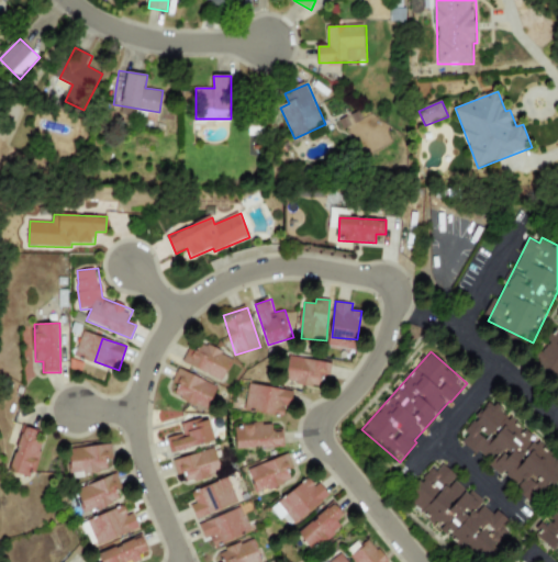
[(322,386),(323,378),(331,379),(333,362),(290,356),(287,382),(322,386)]
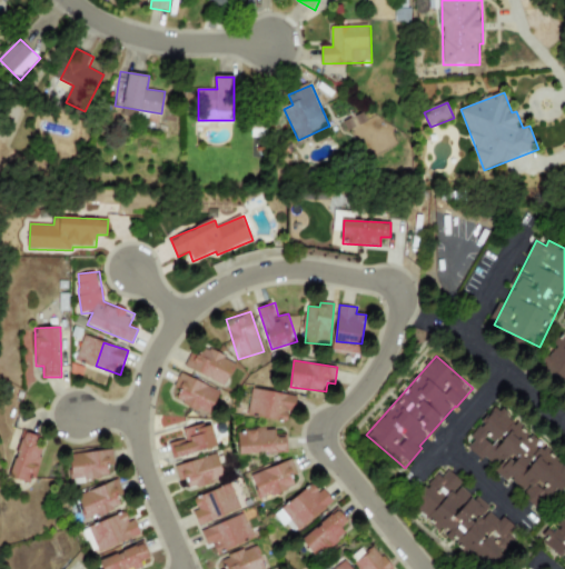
[(176,387),(181,389),(177,399),(210,415),(221,391),(182,373),(176,387)]
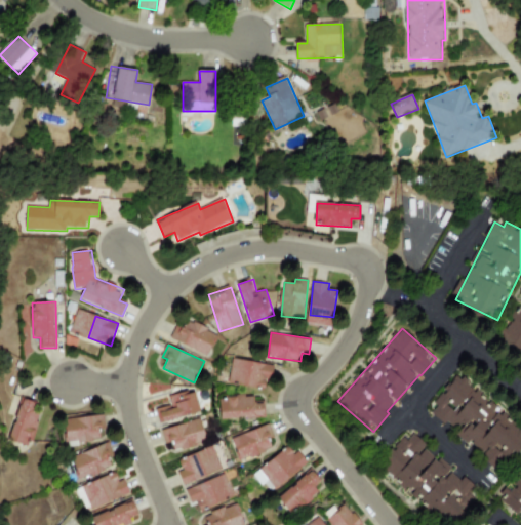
[(230,384),(266,390),(268,379),(272,380),(275,365),(234,358),(230,384)]
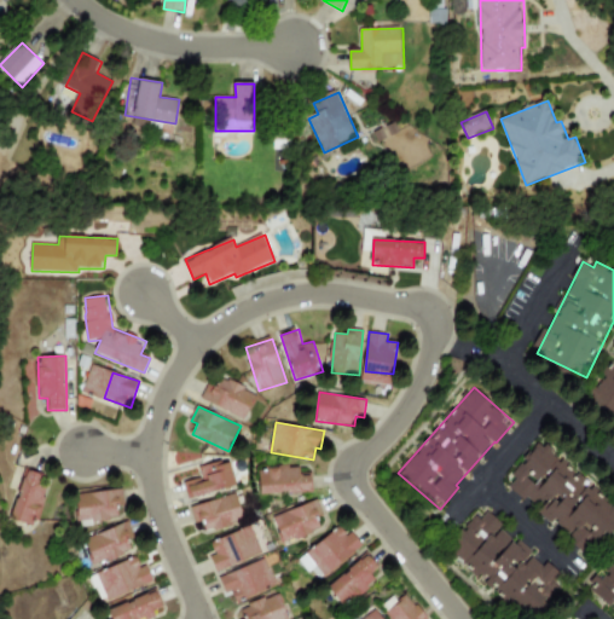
[(510,479),(515,482),(510,489),(527,502),(528,501),(596,553),(613,530),(613,499),(540,443),(510,479)]
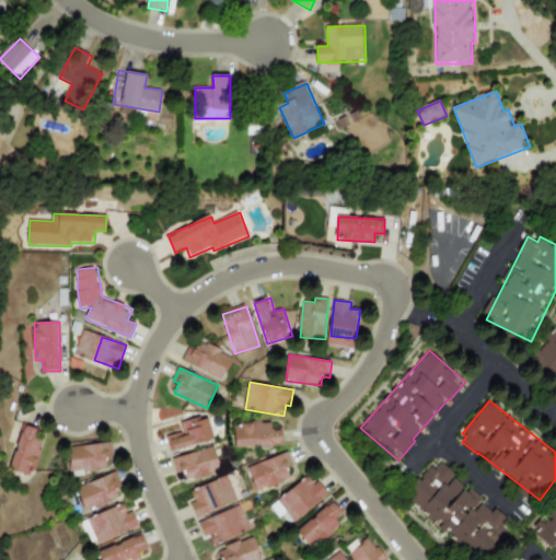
[(209,417),(182,421),(184,436),(172,439),(173,448),(213,441),(209,417)]
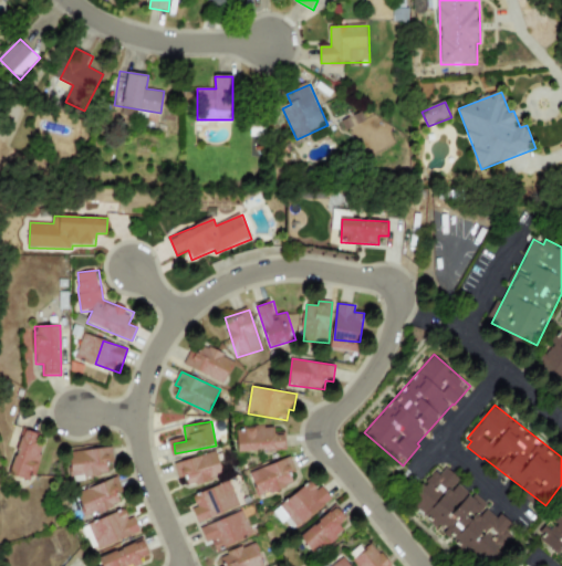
[(276,427),(237,428),(237,452),(285,450),(285,435),(276,435),(276,427)]
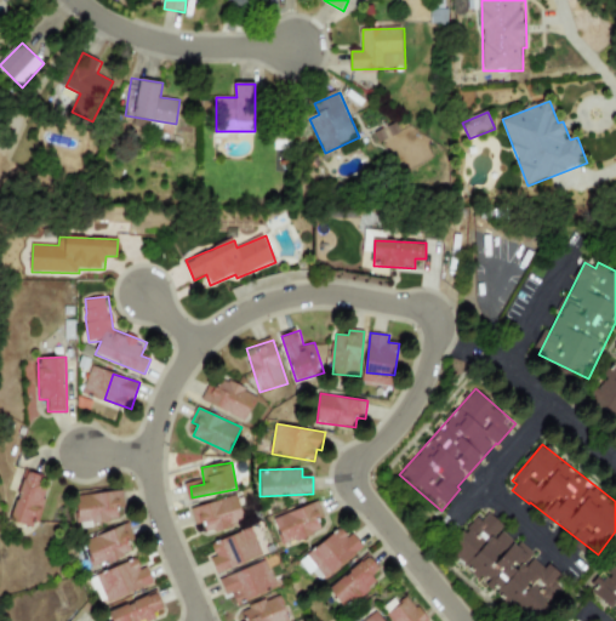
[(40,527),(47,476),(22,472),(13,522),(40,527)]
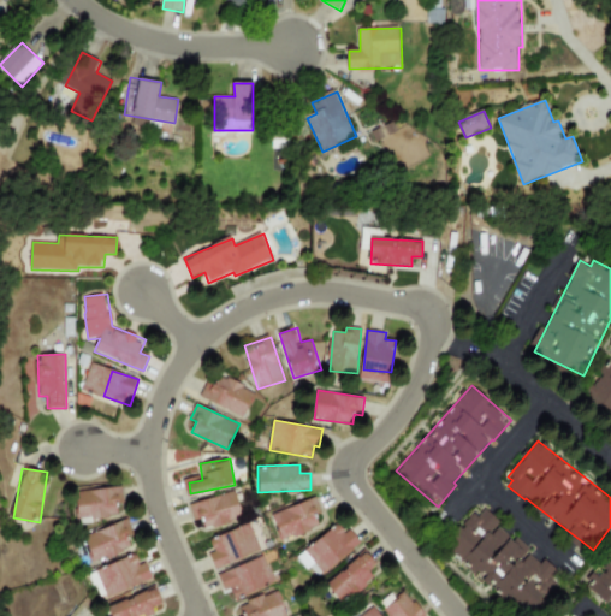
[(79,521),(120,516),(118,496),(107,497),(106,489),(76,492),(79,521)]
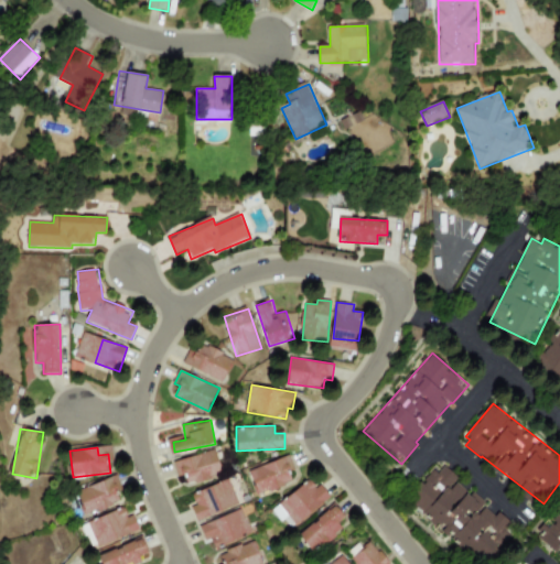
[(186,475),(189,485),(224,475),(216,449),(175,461),(179,477),(186,475)]
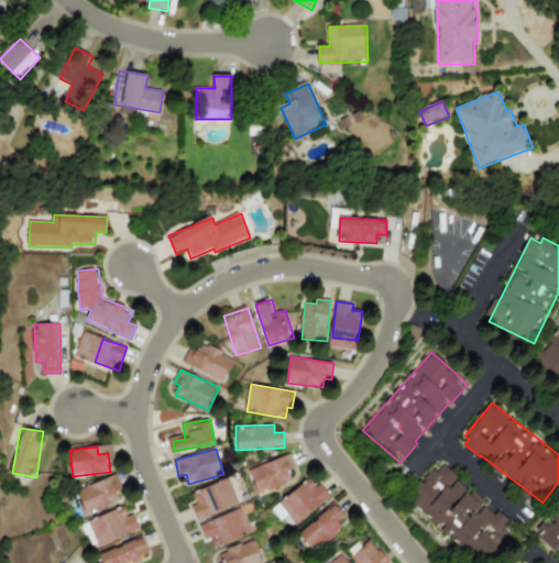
[(249,471),(259,495),(293,481),(289,471),(296,468),(289,454),(249,471)]
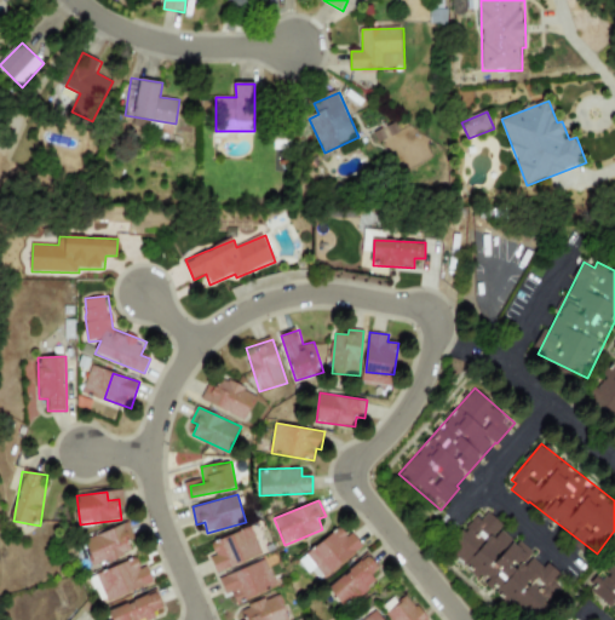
[(450,551),(526,619),(535,619),(563,590),(555,581),(561,573),(551,563),(547,567),(486,511),(450,551)]
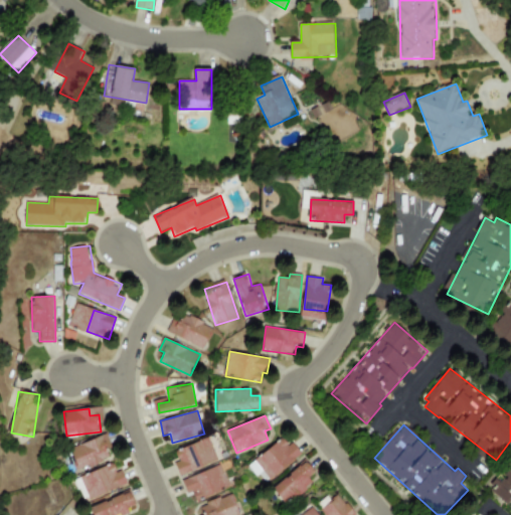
[(71,445),(76,468),(113,461),(109,438),(71,445)]
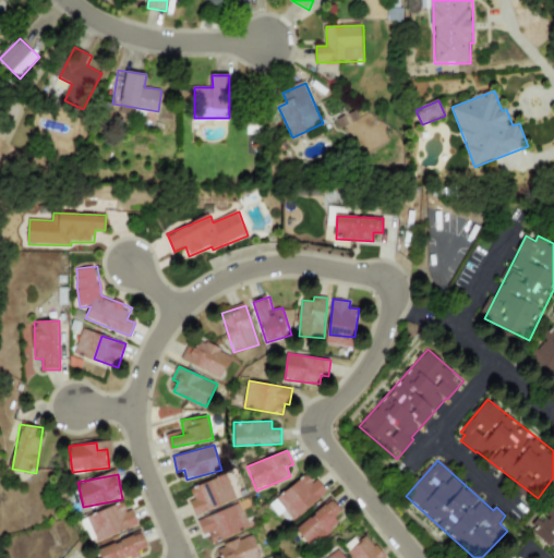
[(328,492),(317,478),(313,483),(306,474),(269,505),(280,517),(287,511),(293,520),(328,492)]
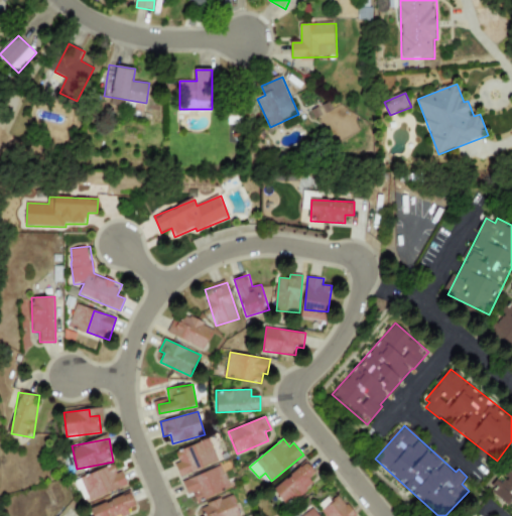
[(173,453),(182,476),(220,462),(211,439),(173,453)]
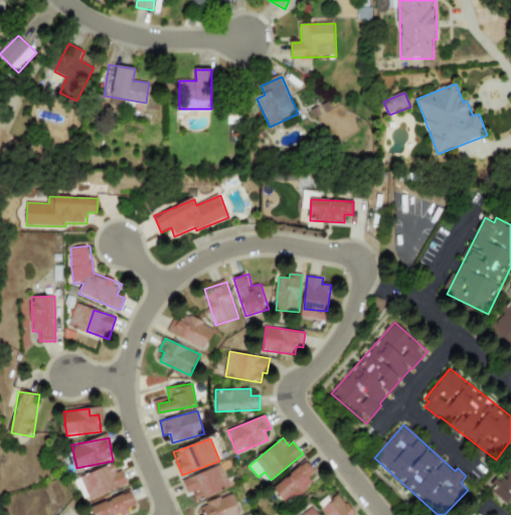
[(286,504),(314,483),(308,475),(314,471),(306,461),(273,487),(286,504)]
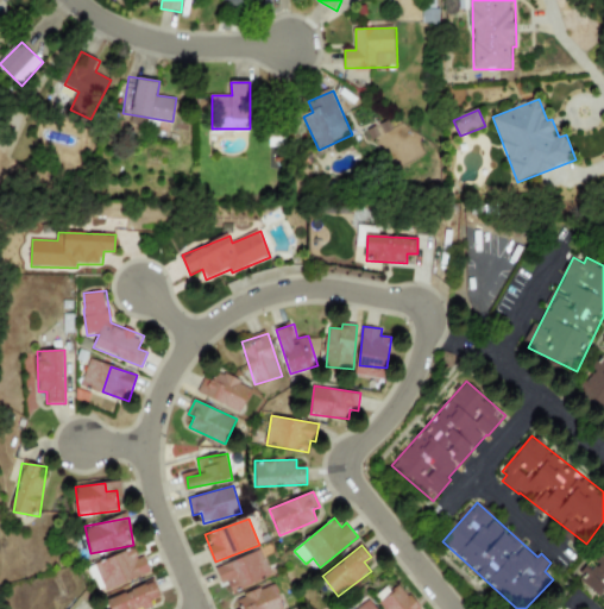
[(150,573),(139,546),(96,563),(107,590),(150,573)]
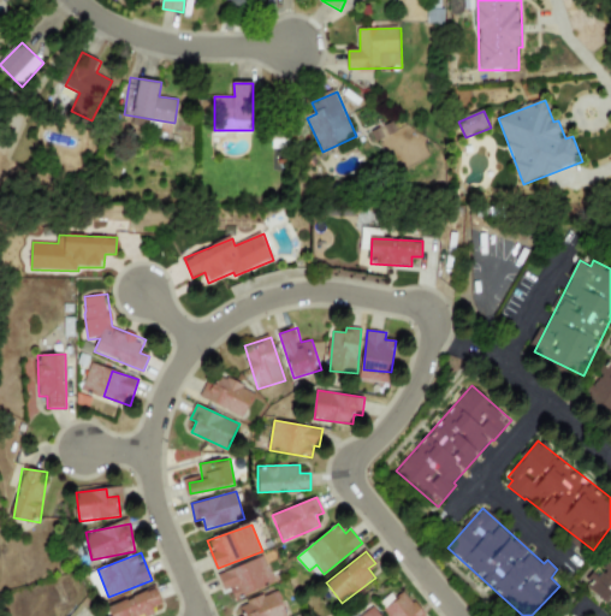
[(274,585),(267,558),(221,572),(230,598),(274,585)]
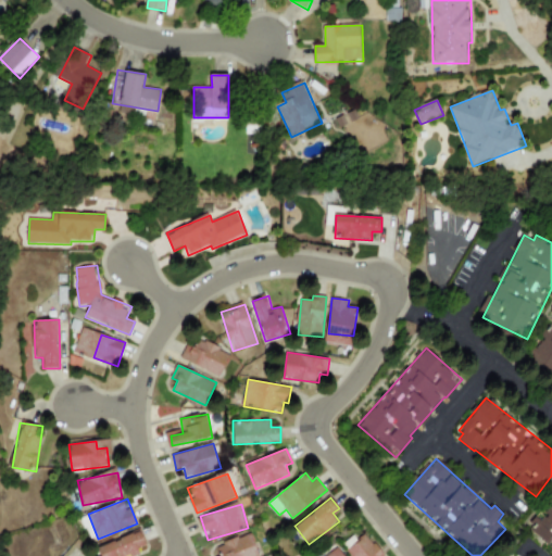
[(551,504),(531,530),(551,546),(551,504)]
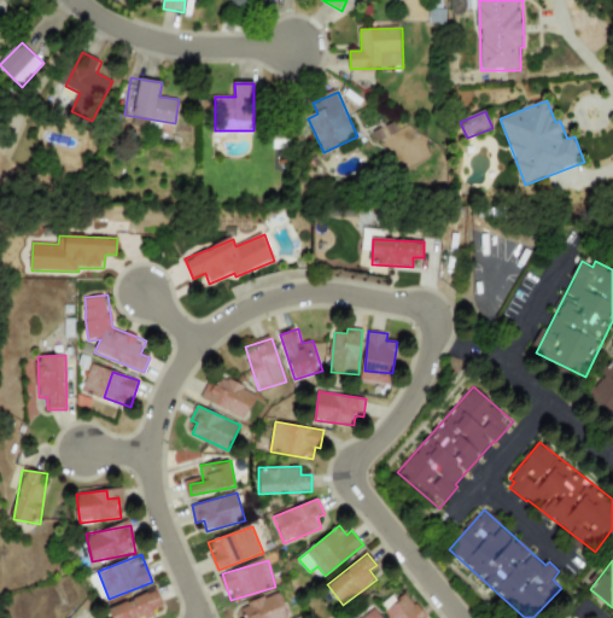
[(111,617),(156,617),(153,607),(162,604),(157,589),(107,607),(111,617)]
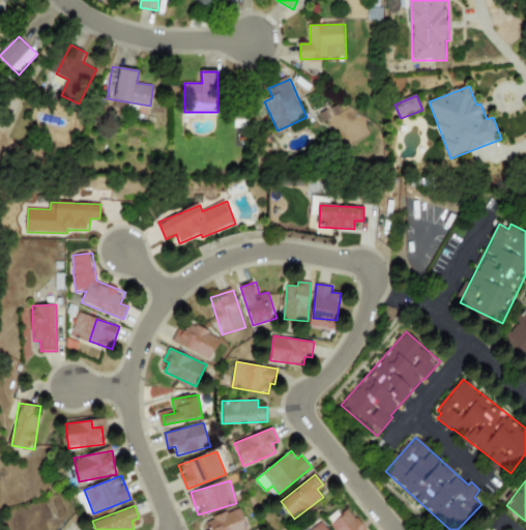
[(205,519),(207,529),(246,529),(241,509),(205,519)]
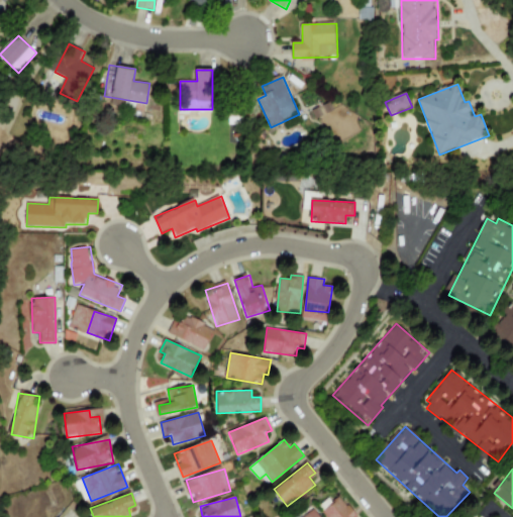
[(328,516),(357,516),(341,497),(333,503),(330,499),(320,507),(328,516)]
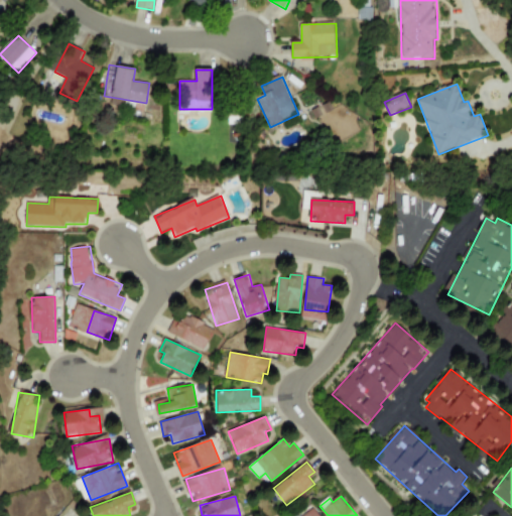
[(303,515),(322,515),(315,507),(303,515)]
